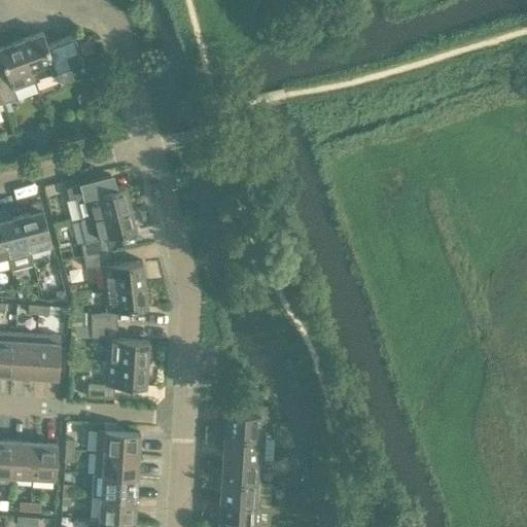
[(42,32),(20,40),(35,81),(57,73),(60,82),(72,77),(69,69),(83,64),(74,40),(48,50),(42,32)]
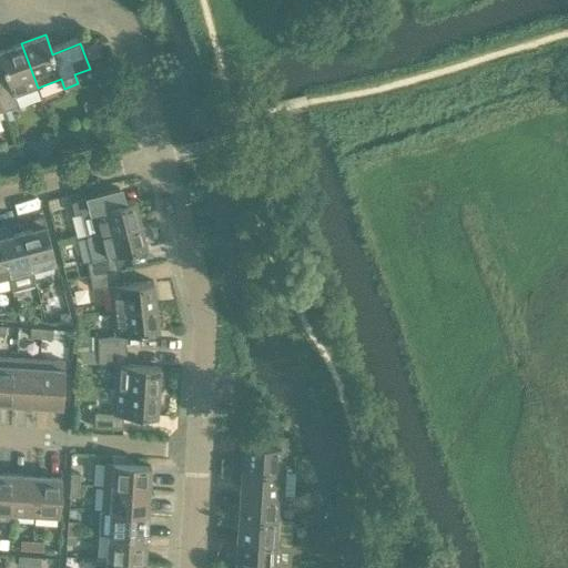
[(0,61),(6,77),(0,78),(0,100),(3,111),(18,105),(14,97),(38,88),(21,43),(0,51),(0,61)]
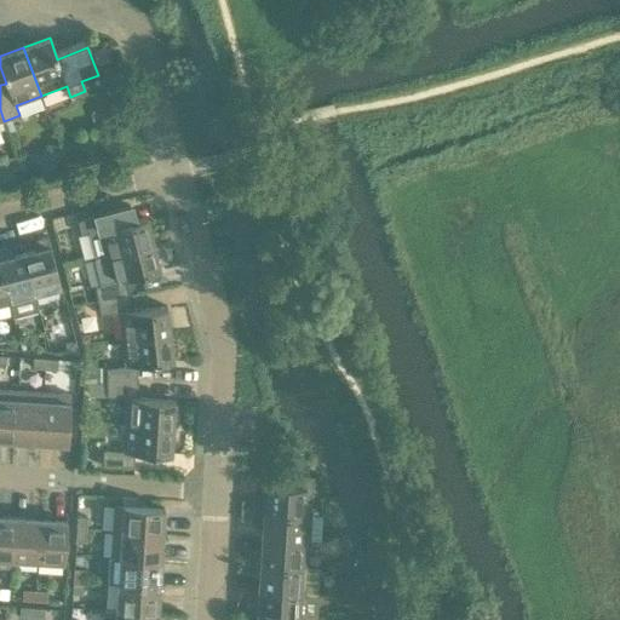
[(103,47),(92,51),(97,64),(108,61),(103,47)]
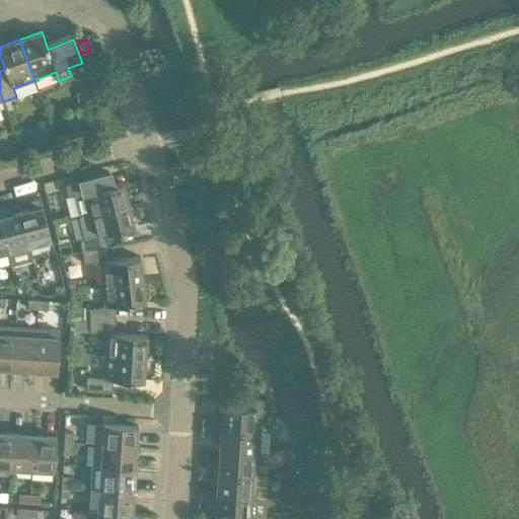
[(81,180),(65,184),(68,197),(74,195),(79,217),(89,214),(128,204),(123,181),(113,184),(108,172),(81,180)]
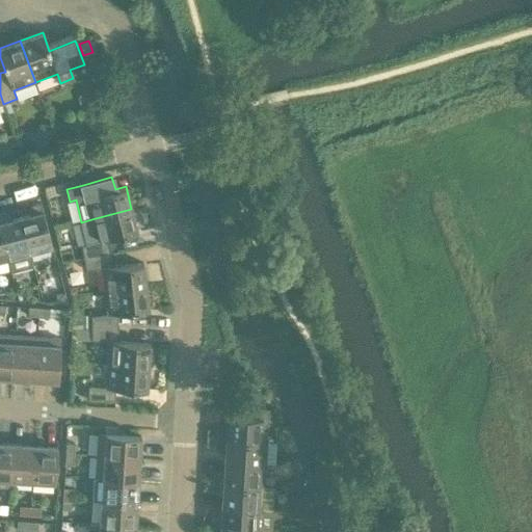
[(34,214),(21,218),(30,255),(53,249),(41,203),(31,205),(34,214)]
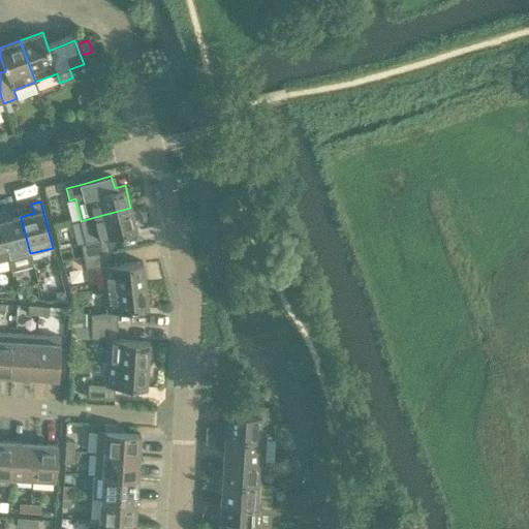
[(81,245),(83,256),(110,252),(106,238),(136,230),(130,208),(91,218),(96,241),(81,245)]
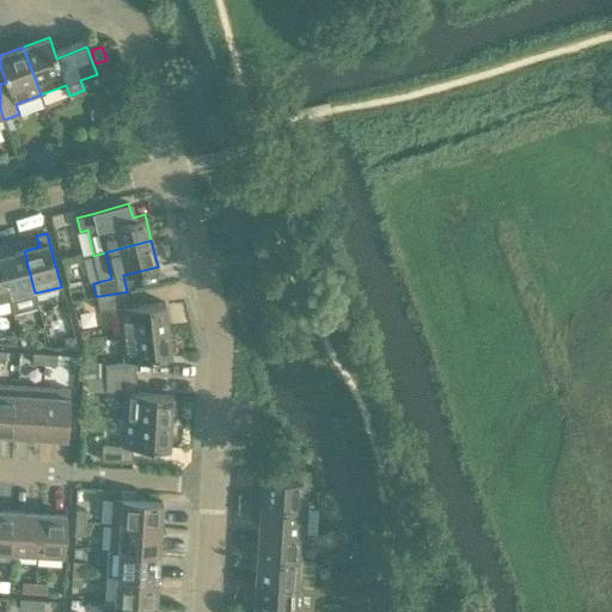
[(5,244),(0,245),(0,263),(10,300),(13,311),(38,305),(35,293),(24,251),(7,255),(5,244)]
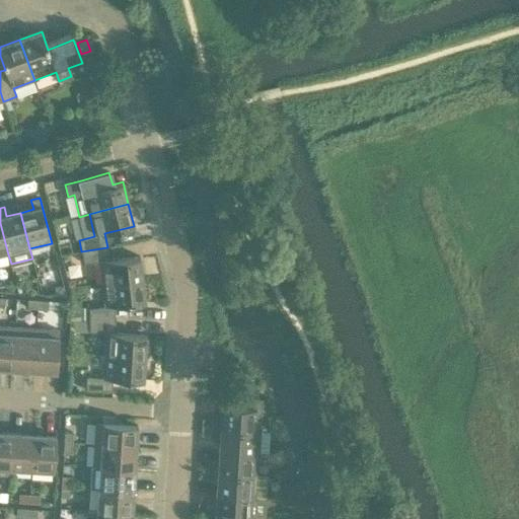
[(0,255),(8,254),(0,223),(0,255)]
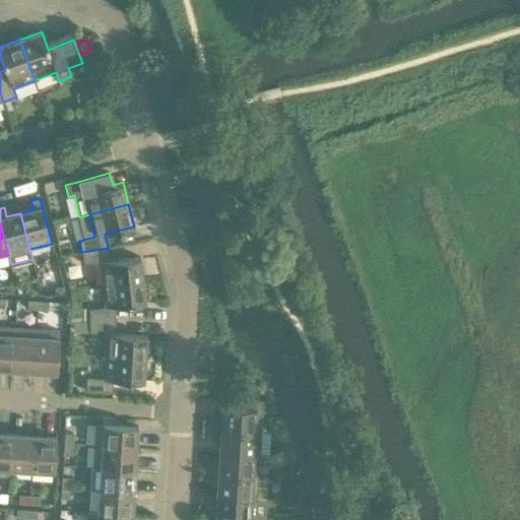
[(100,262),(103,284),(142,280),(139,257),(110,261),(108,248),(81,252),(83,264),(100,262)]
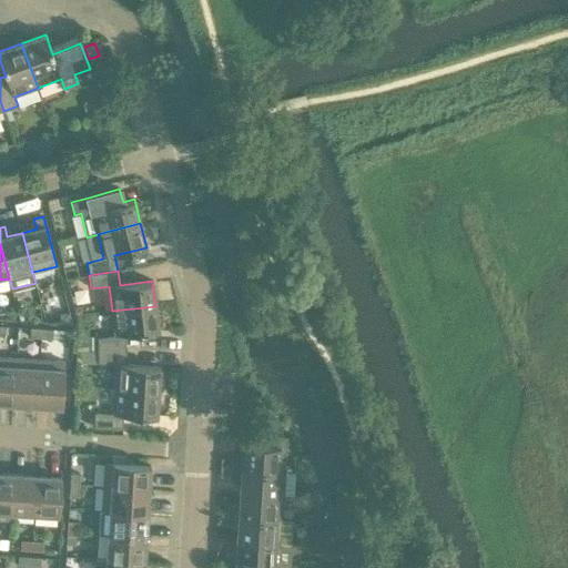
[(97,337),(98,351),(125,350),(125,335),(159,331),(155,306),(112,311),(114,335),(97,337)]
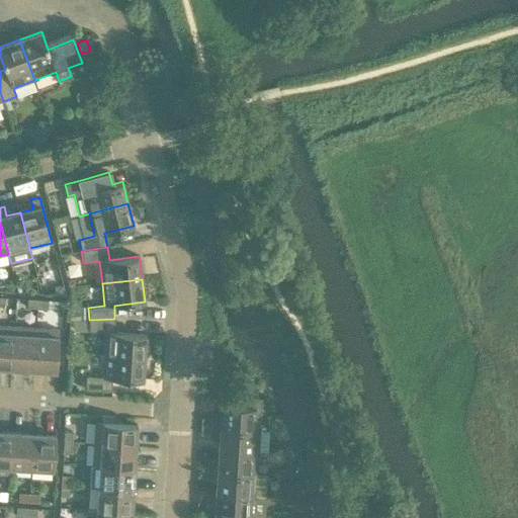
[(27,308),(37,309),(38,299),(28,299),(27,308)]
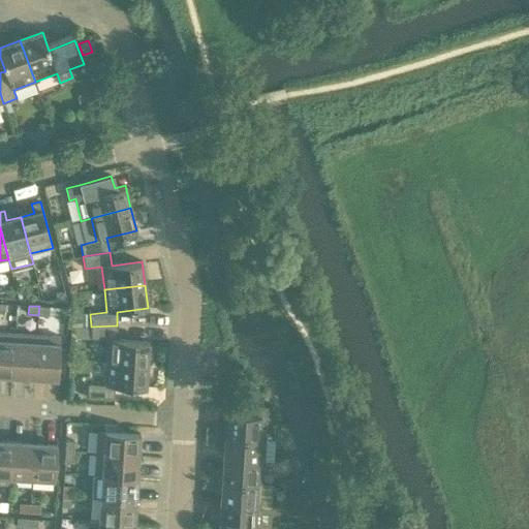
[(39,306),(38,315),(49,315),(50,307),(39,306)]
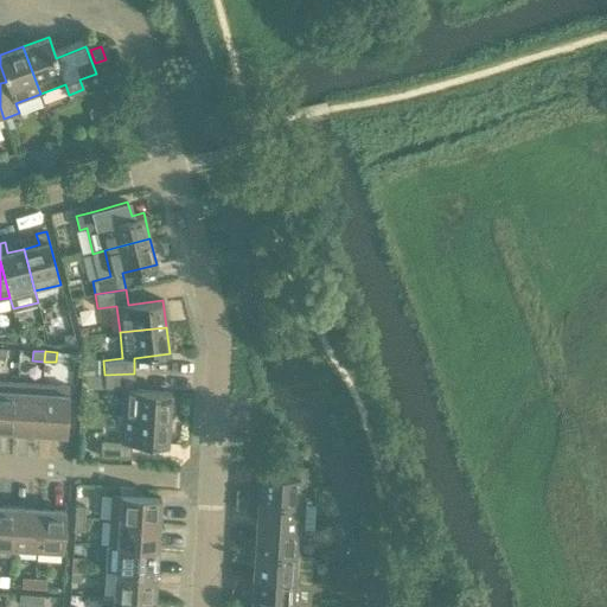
[(123,390),(121,416),(168,419),(170,393),(135,390),(134,374),(104,375),(104,389),(123,390)]
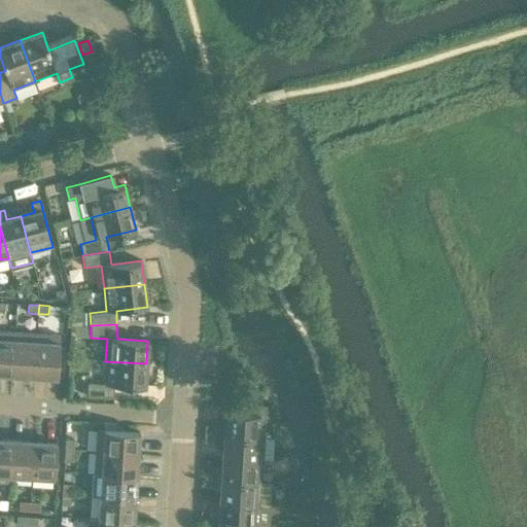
[(0,374),(12,375),(14,332),(0,331),(0,374)]
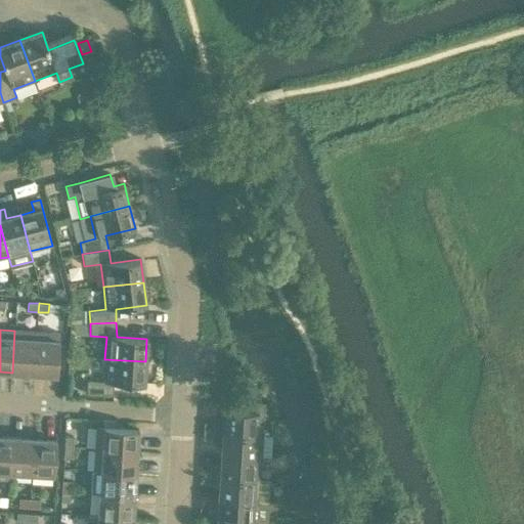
[(12,373),(34,374),(37,332),(14,331),(12,373)]
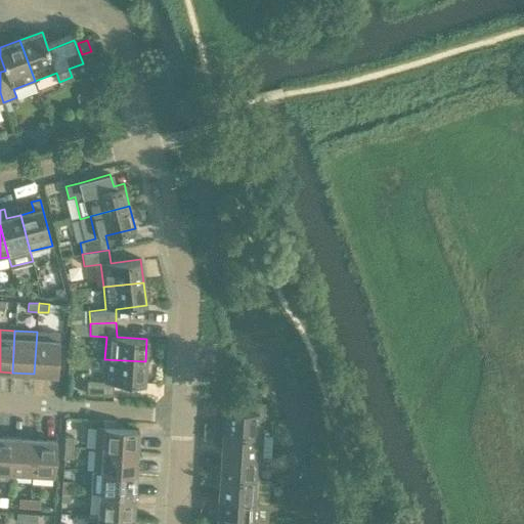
[(37,332),(34,374),(57,376),(59,334),(37,332)]
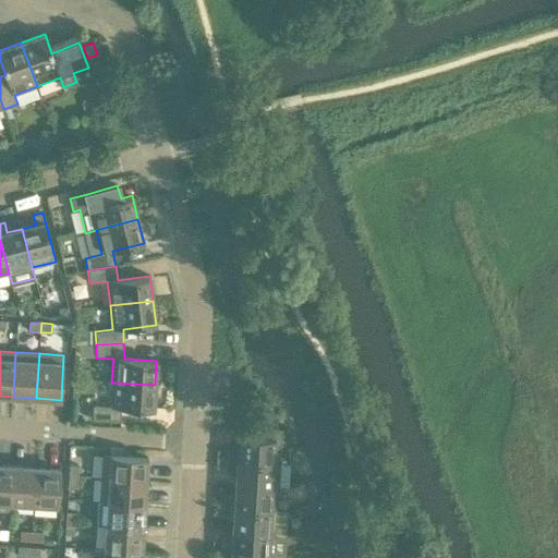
[(155,385),(111,383),(110,407),(93,405),(93,419),(121,421),(121,408),(154,410),(155,385)]
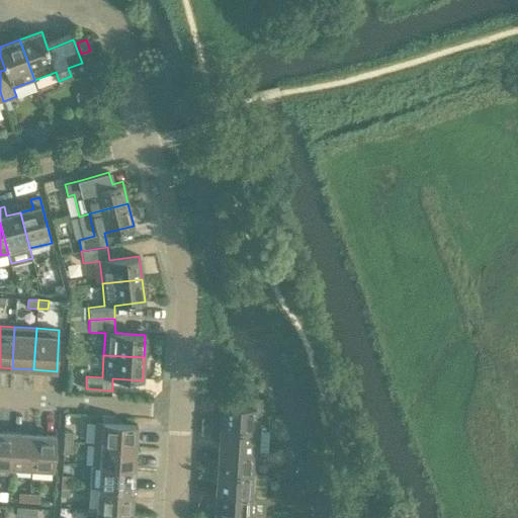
[(210,419),(209,427),(259,430),(261,399),(247,397),(231,396),(231,406),(221,405),(220,420),(210,419)]
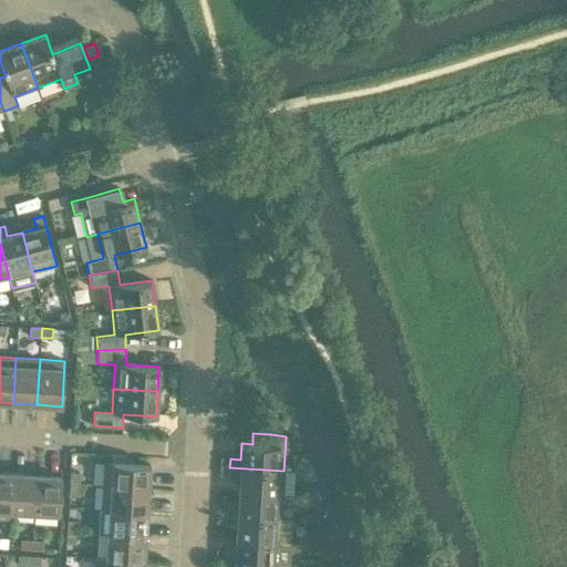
[(104,462),(103,486),(148,490),(150,464),(104,462)]
